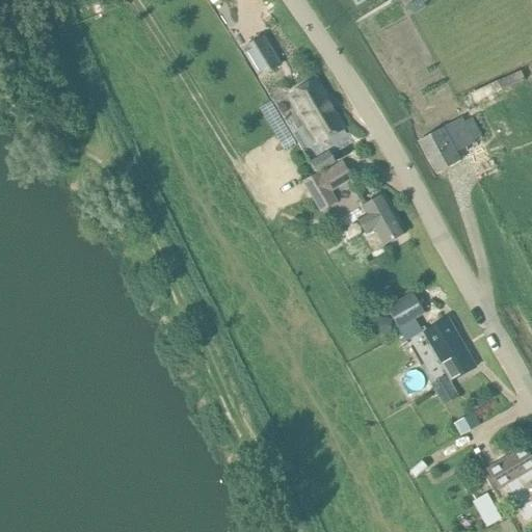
[(281,64),(262,34),(241,48),(259,78),(281,64)]
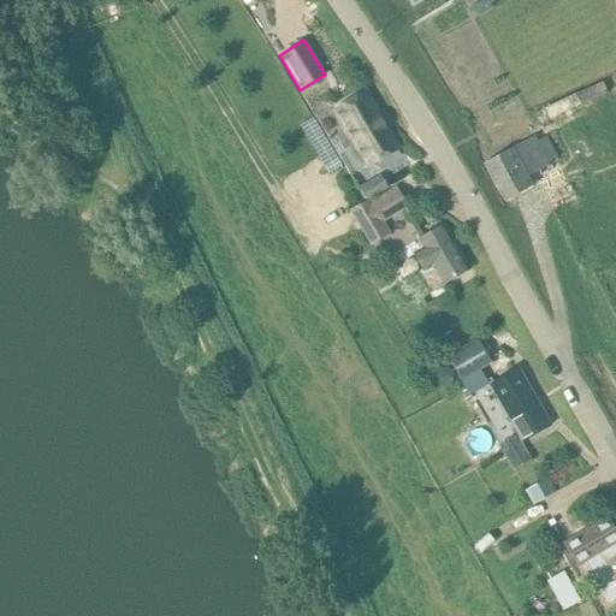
[(366,92),(335,111),(351,141),(342,146),(354,169),(365,163),(365,165),(373,160),(377,167),(400,155),(396,149),(400,148),(366,92)]
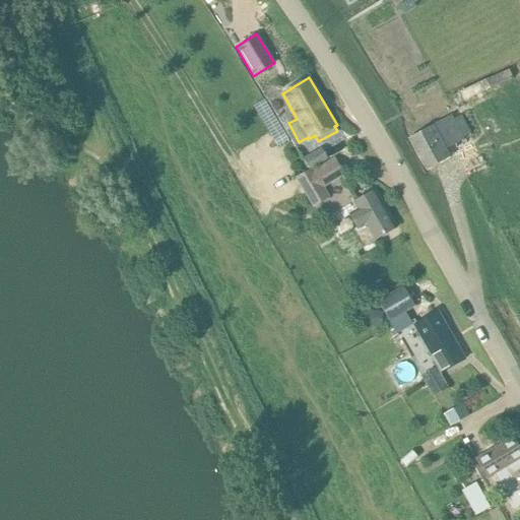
[(407,137),(425,170),(450,156),(446,147),(470,135),(460,116),(453,119),(451,115),(433,124),(407,137)]
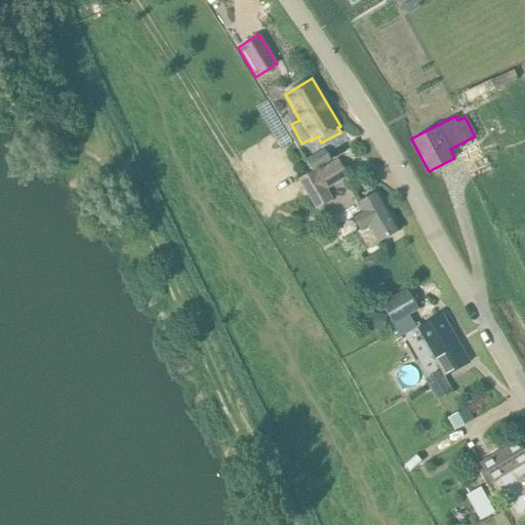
[(330,201),(324,191),(347,176),(336,159),(313,174),(312,173),(299,180),(317,209),(330,201)]
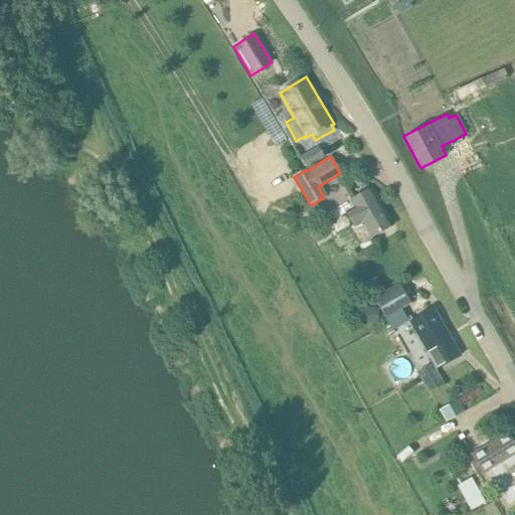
[(379,202),(370,187),(348,200),(352,207),(344,211),(354,228),(352,229),(359,242),(391,224),(379,202)]
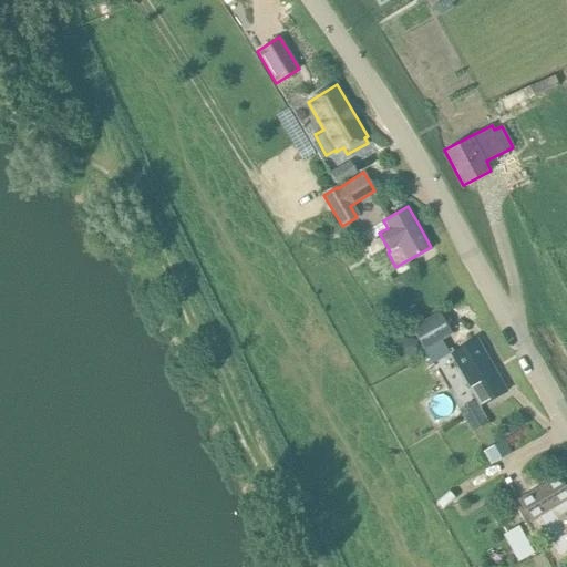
[(452,333),(440,310),(411,328),(424,350),(452,333)]
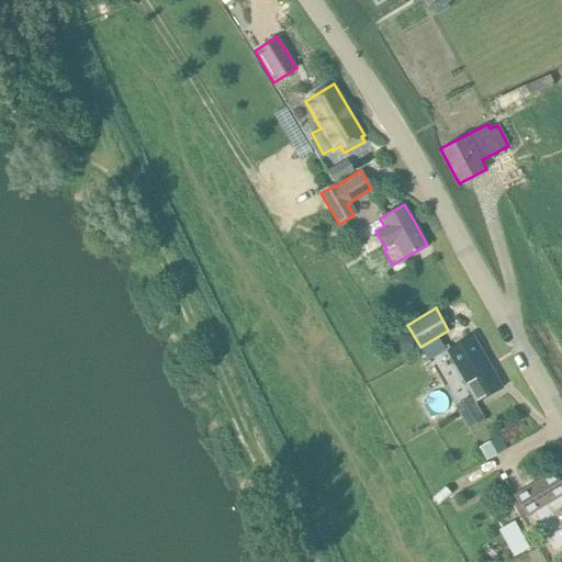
[(447,352),(476,403),(503,388),(473,337),(447,352)]
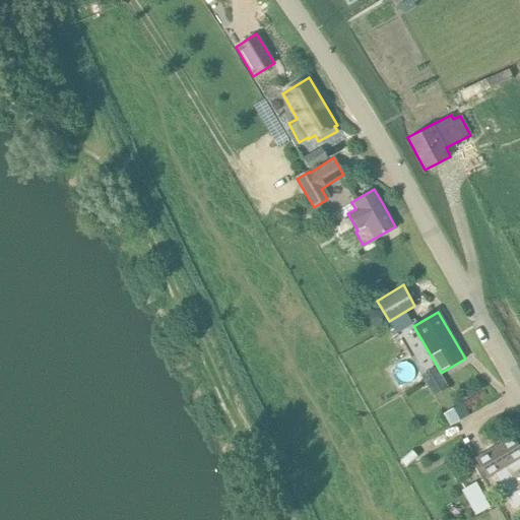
[(447,388),(436,367),(419,375),(432,397),(447,388)]
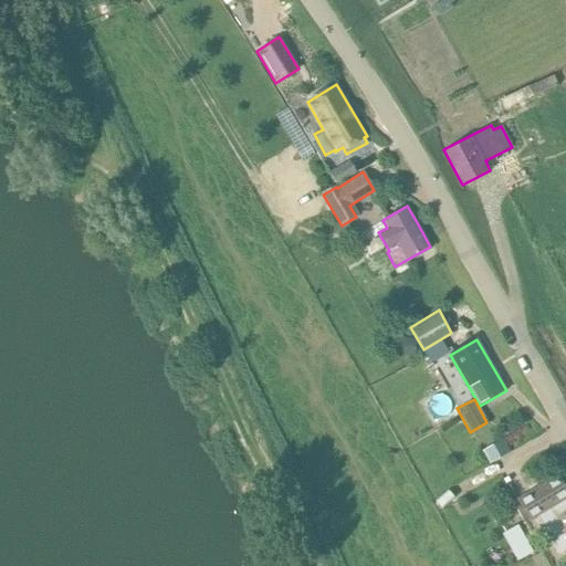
[(565,499),(565,492),(556,478),(517,501),(530,521),(538,515),(555,543),(556,544),(557,545),(559,546),(562,547),(564,547),(565,547),(565,546),(565,501),(565,500),(565,499)]
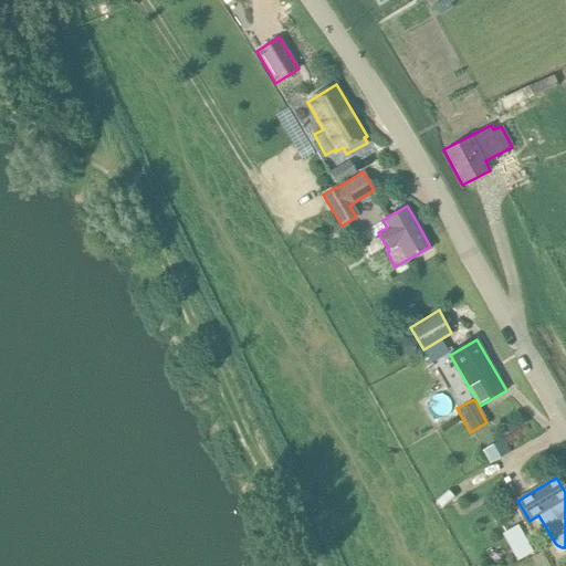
[(520,562),(538,549),(519,521),(501,533),(520,562)]
